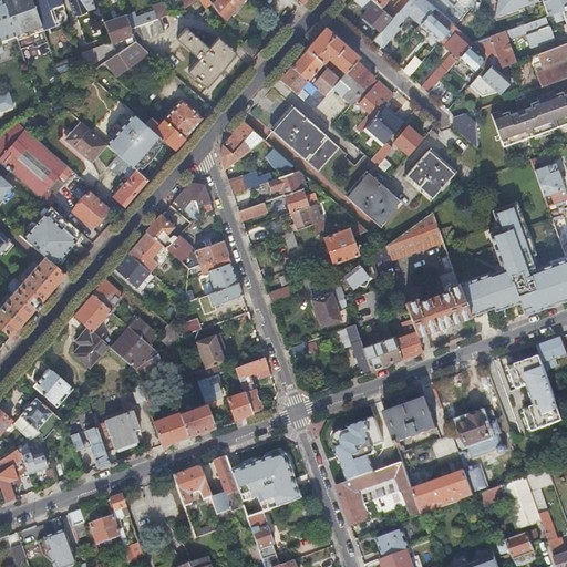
[(0,0),(0,53),(4,52),(0,42),(16,37),(2,0),(0,0)]
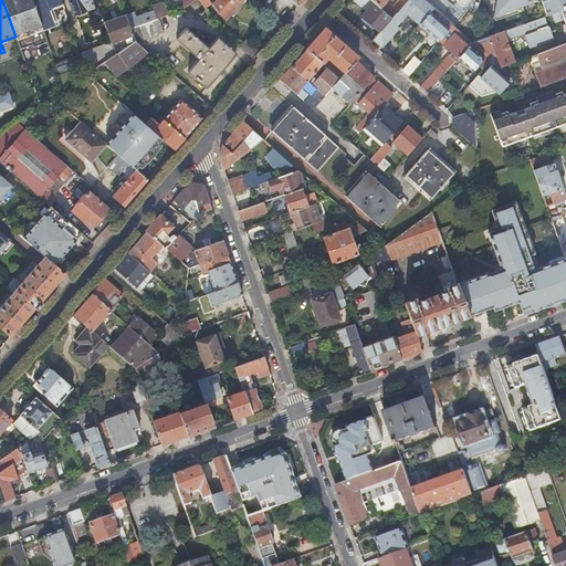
[(2,0),(16,37),(20,49),(32,44),(33,48),(48,42),(43,30),(32,0),(2,0)]
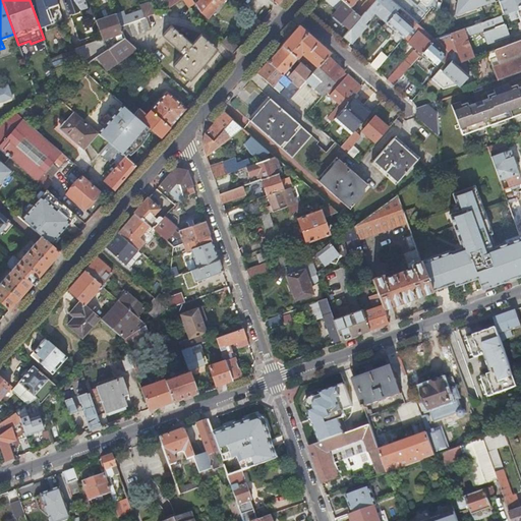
[(30,0),(40,27),(63,19),(56,0),(30,0)]
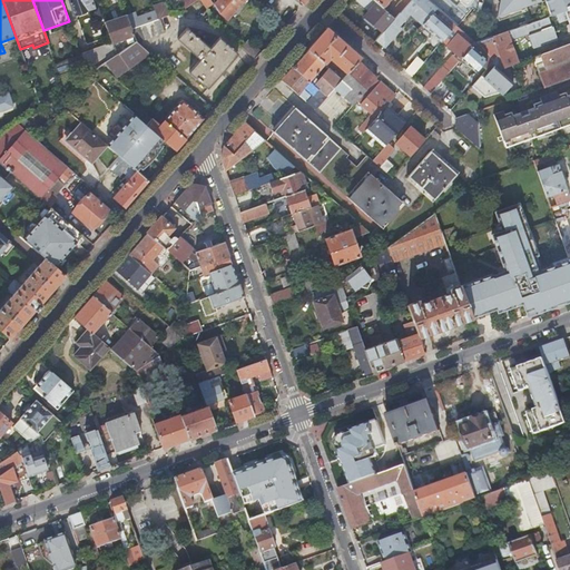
[(68,0),(74,16),(94,8),(90,0),(68,0)]
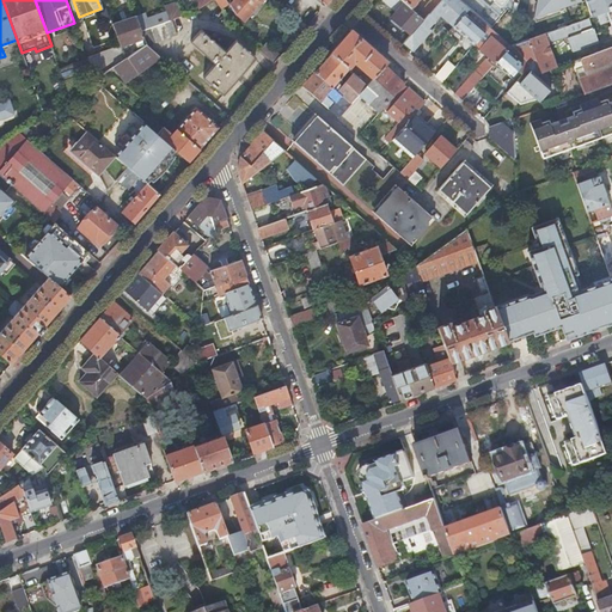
[(165,11),(169,20),(171,19),(183,16),(182,10),(195,5),(193,0),(185,0),(185,2),(179,5),(176,1),(164,6),(165,11)]
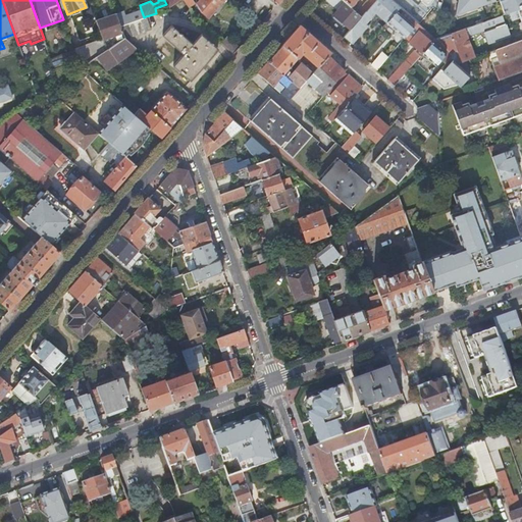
[(164,0),(166,4),(167,9),(180,0),(164,0)]
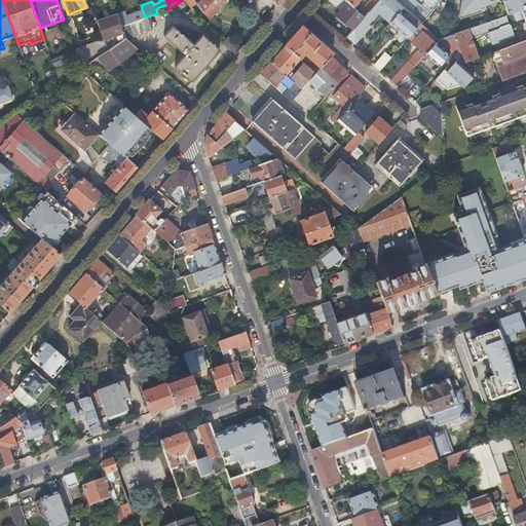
[(200,0),(197,4),(204,9),(203,10),(211,16),(225,0),(200,0)]
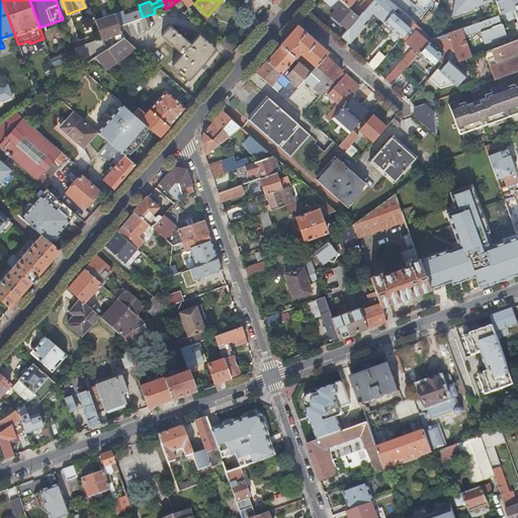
[(372,0),(363,0),(353,12),(358,16),(363,10),(372,0)]
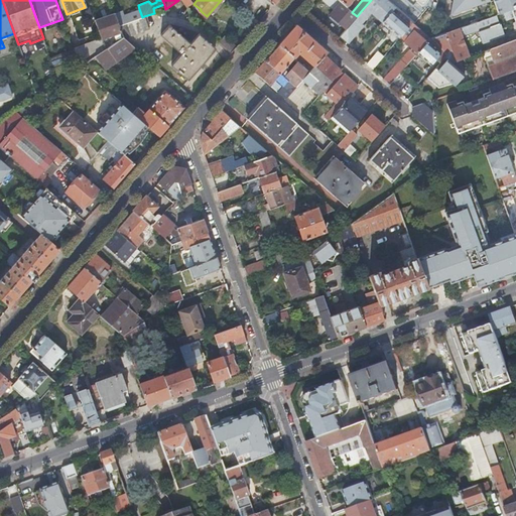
[(377,0),(369,10),(382,22),(392,11),(383,3),(385,1),(383,0),(380,0),(379,0),(377,0)]
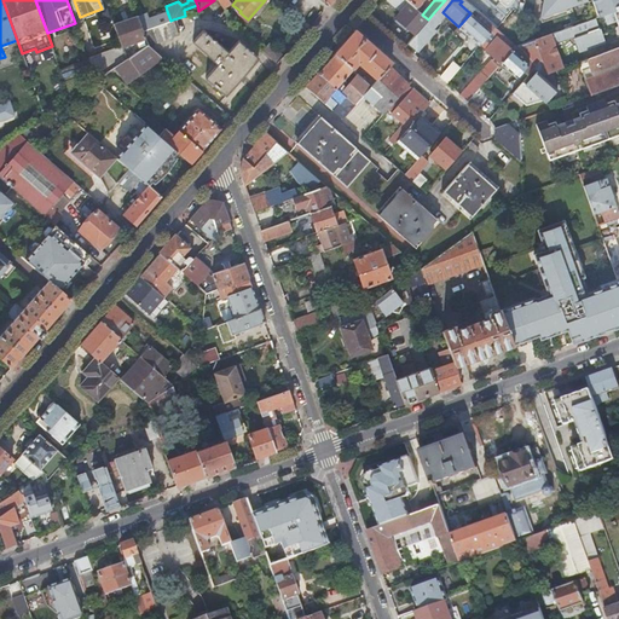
[(618,0),(543,0),(539,18),(585,1),(585,0),(590,0),(594,7),(597,17),(603,15),(605,15),(618,9),(618,0)]
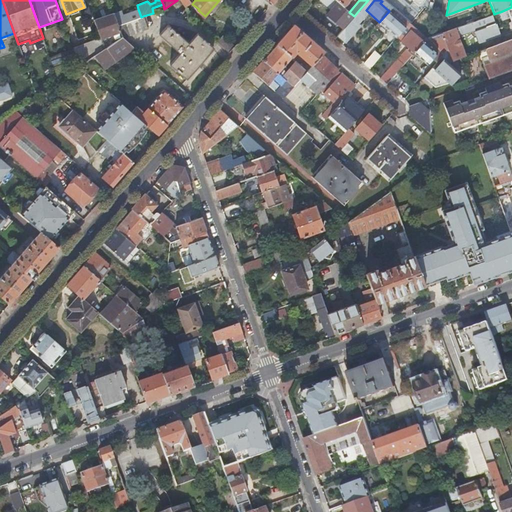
[(343,6),(337,1),(330,9),(326,14),(343,29),(354,16),(349,12),(343,6)]
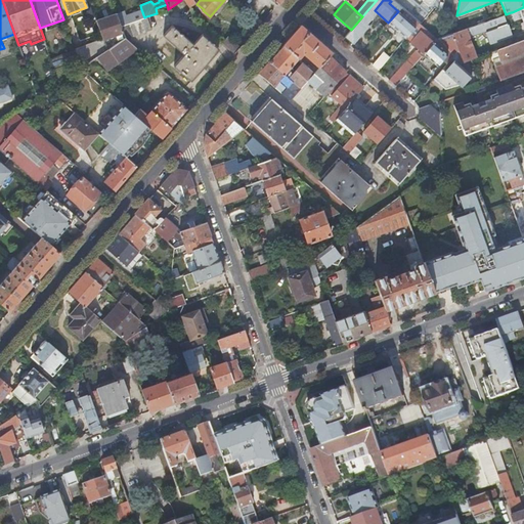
[(523,7),(512,12),(511,12),(514,19),(522,16),(523,22),(520,23),(523,29),(523,28),(523,7)]
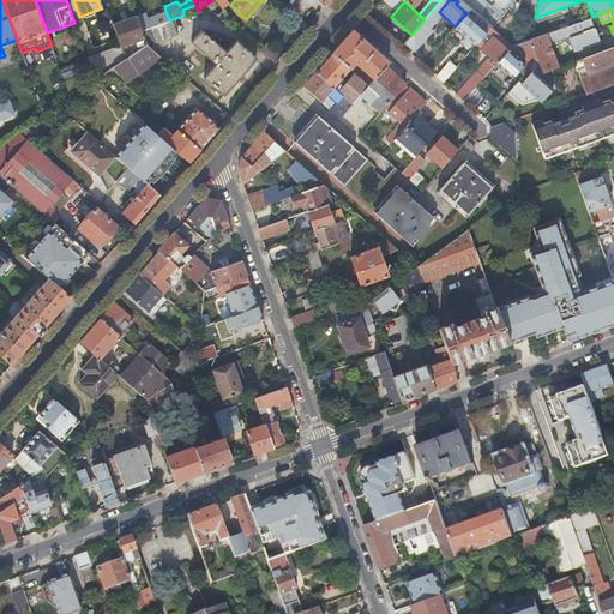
[(145,12),(136,16),(142,30),(169,20),(166,11),(146,18),(145,12)]
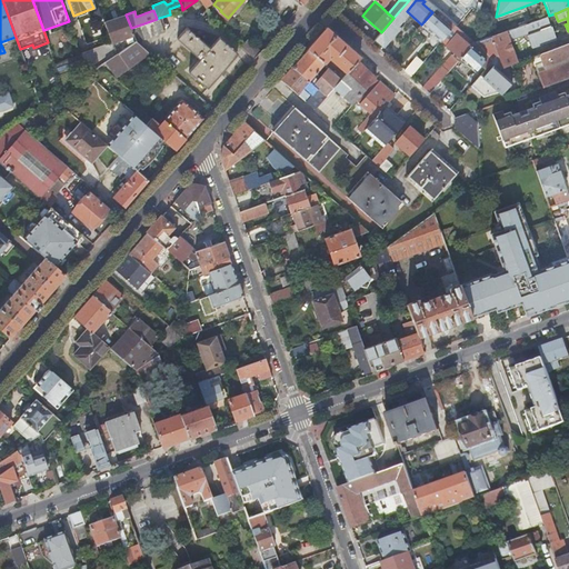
[(393,18),(381,32),(372,42),(378,48),(381,45),(383,47),(407,20),(407,18),(399,11),(393,18)]
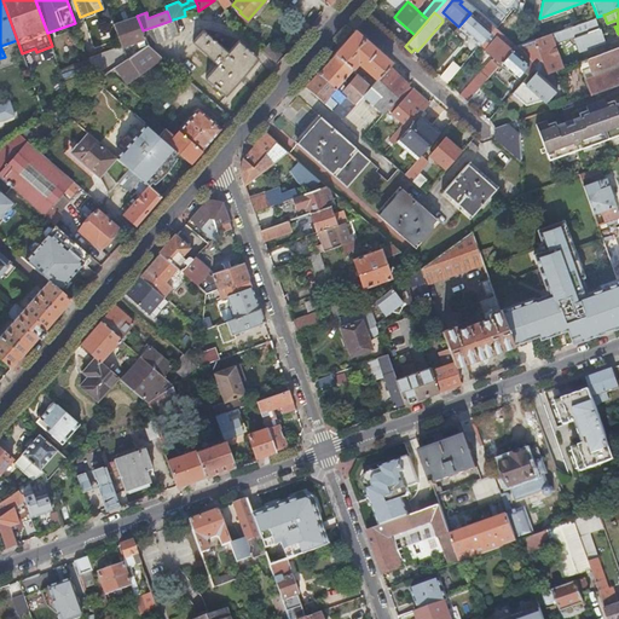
[(470,13),(458,27),(475,41),(475,40),(480,44),(495,27),(479,13),(475,18),(470,13)]
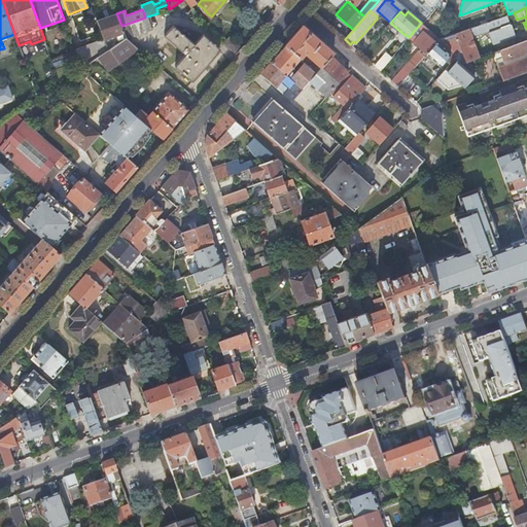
[(121,26),(116,13),(97,20),(104,40),(112,37),(113,40),(116,39),(115,36),(124,33),(121,26)]
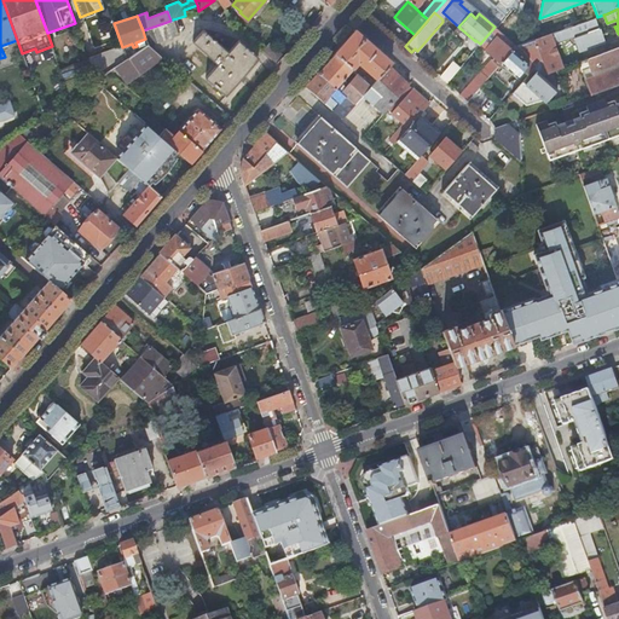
[(548,73),(549,73),(556,70),(562,68),(554,42),(573,35),(578,51),(603,41),(599,27),(597,27),(594,18),(590,19),(582,23),(534,40),(542,58),(545,68),(548,73)]
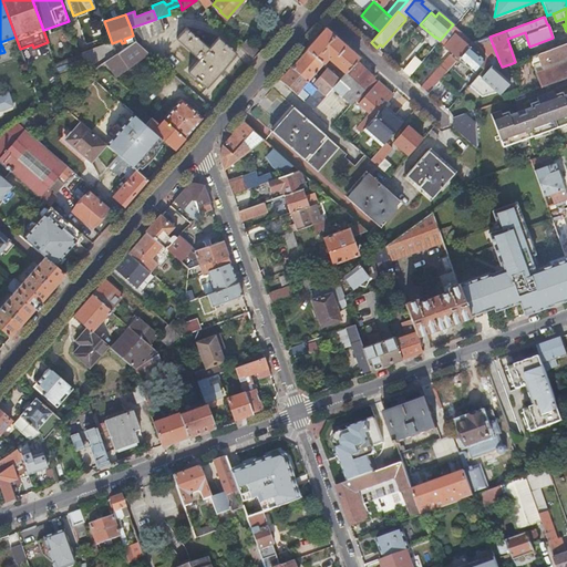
[(156,19),(131,28),(133,35),(135,42),(163,32),(158,18),(156,19)]
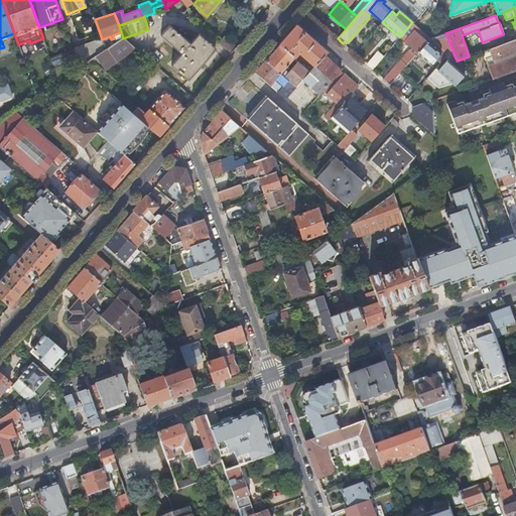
[(189,44),(168,25),(159,35),(178,51),(177,52),(180,54),(171,65),(187,80),(214,49),(198,34),(189,44)]
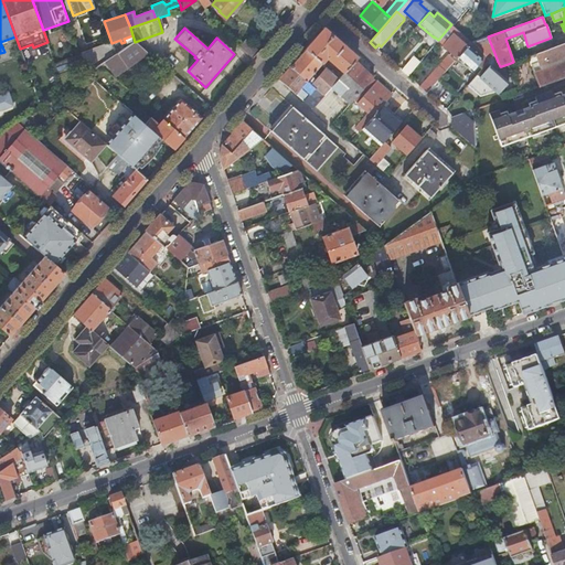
[(356,56),(323,28),(305,49),(321,62),(327,56),(341,70),(337,75),(339,77),(354,60),(356,56)]
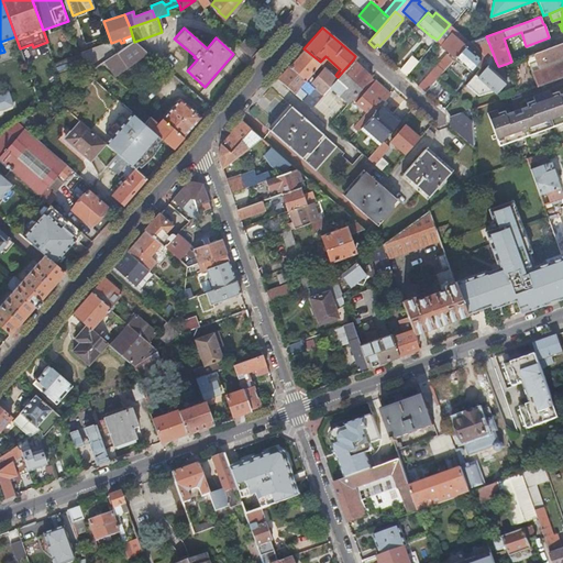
[(445,54),(418,86),(424,92),(435,80),(455,57),(466,46),(456,37),(457,35),(454,32),(452,34),(451,33),(440,45),(448,52),(446,54),(445,54)]
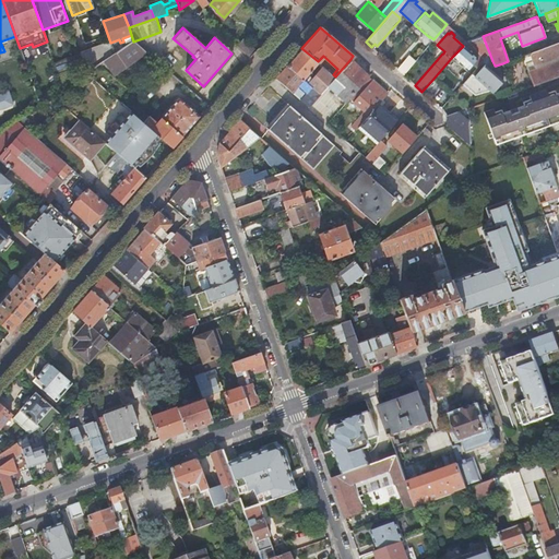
[(466,42),(463,46),(452,57),(466,70),(473,62),(477,67),(483,60),(489,52),(483,36),(466,42)]
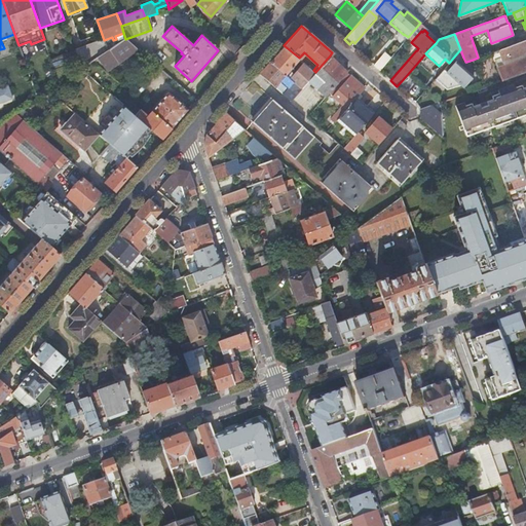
[(222,44),(234,54),(240,48),(228,37),(222,44)]
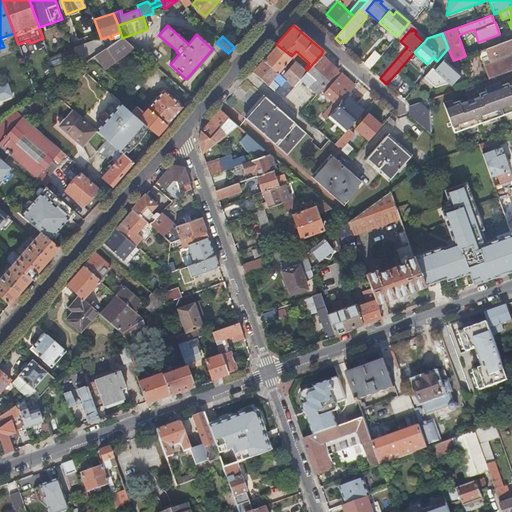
[(104,49),(95,56),(104,69),(134,48),(122,38),(104,49)]
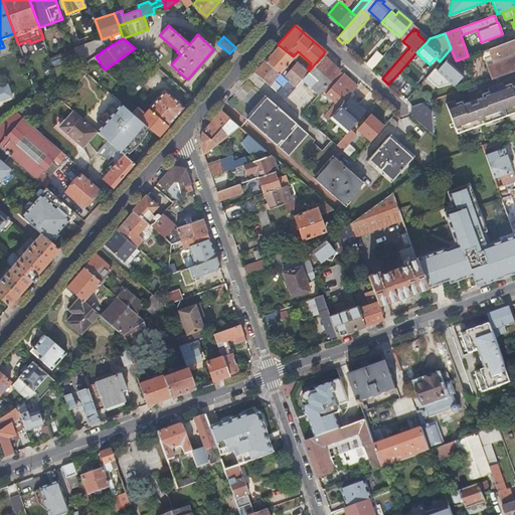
[(487,65),(492,78),(514,69),(514,45),(514,43),(513,40),(488,49),(493,63),(487,65)]
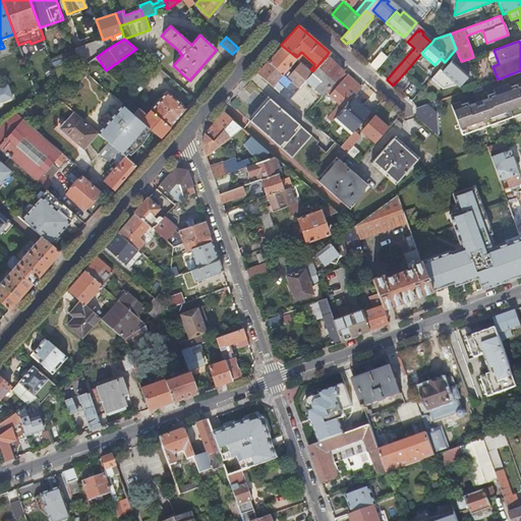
[(80,68),(97,57),(106,50),(104,44),(104,43),(75,53),(80,68)]
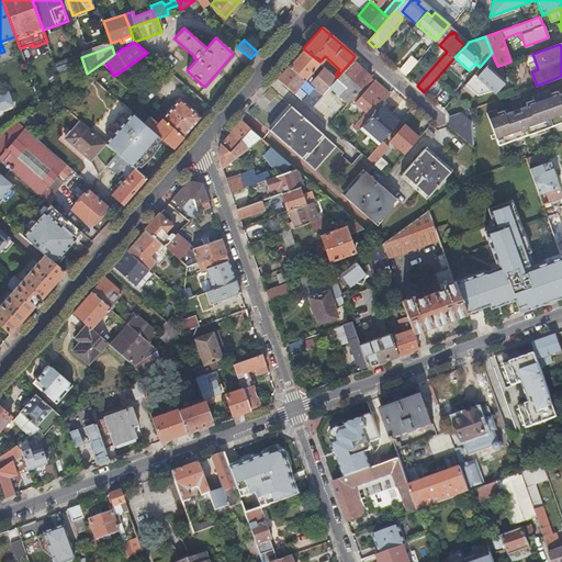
[(319,62),(303,48),(289,66),(306,80),(321,63),(319,62)]
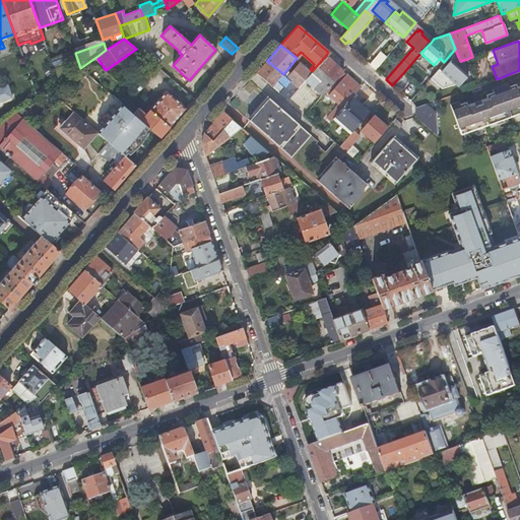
[(458,57),(455,49),(449,56),(451,59),(454,62),(458,57)]
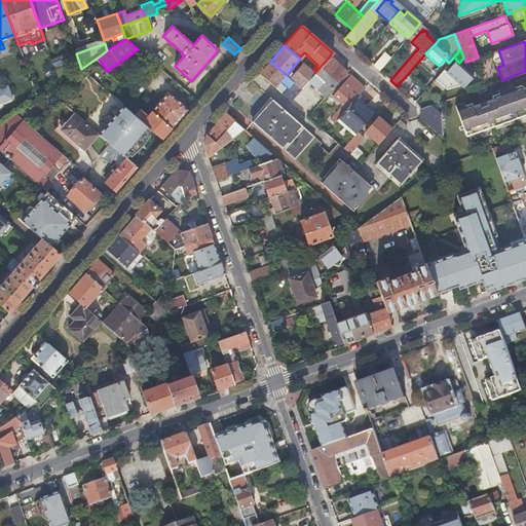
[(373,65),(379,70),(389,58),(383,52),(373,65)]
